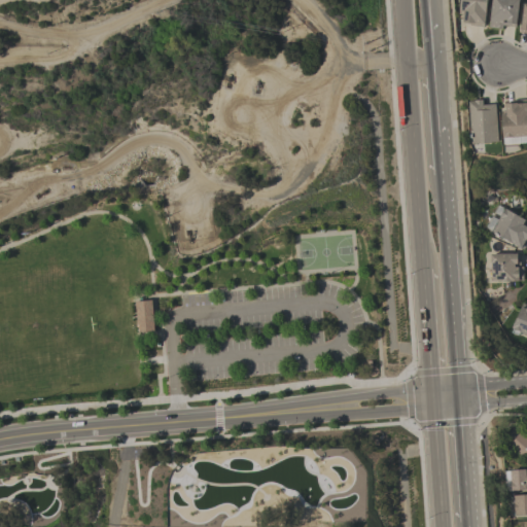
[(486,0),(484,28),(469,26),(469,25),(462,24),(463,14),(458,14),(459,0),(486,0)]
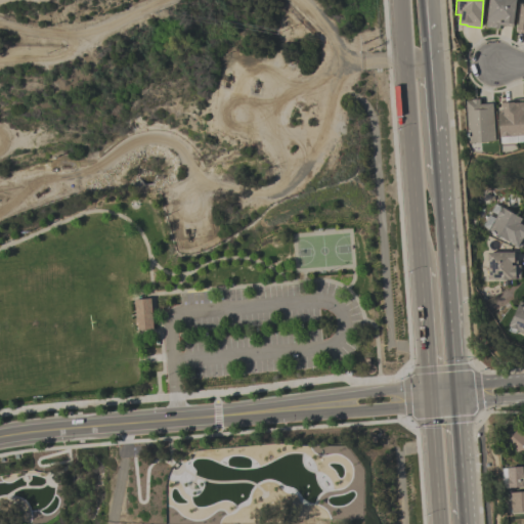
[(516,0),(513,28),(500,26),(500,29),(486,28),(488,0),(516,0)]
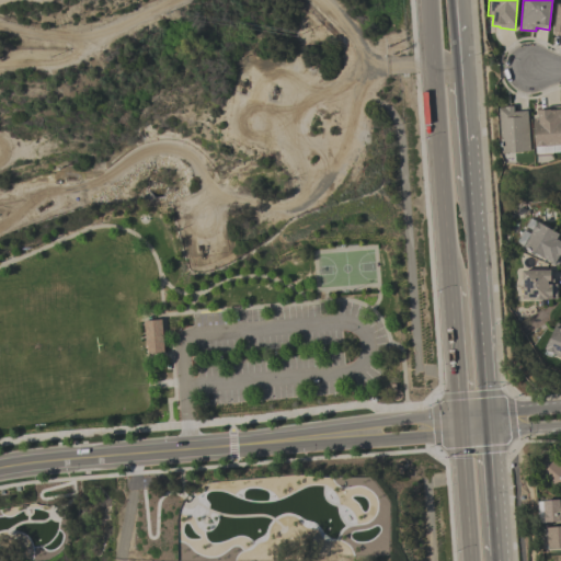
[(527,112),(530,152),(502,155),(499,110),(505,109),(505,107),(514,106),(514,113),(527,112)]
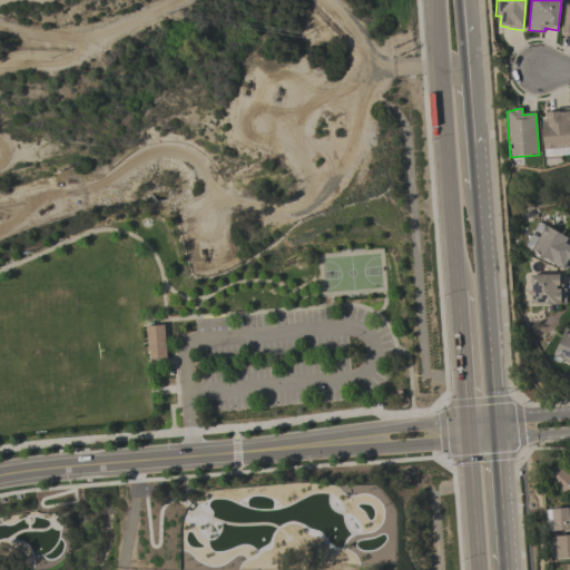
[(569,112),(569,149),(543,150),(542,127),(547,126),(547,114),(569,112)]
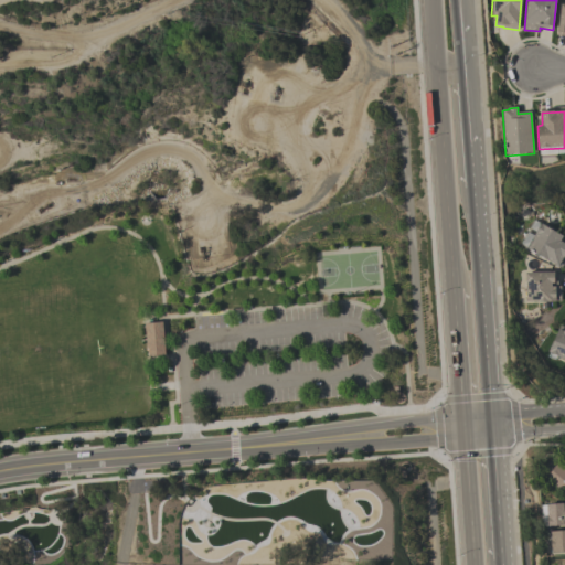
[(542,225),(563,237),(561,242),(564,244),(564,263),(562,269),(529,249),(542,225)]
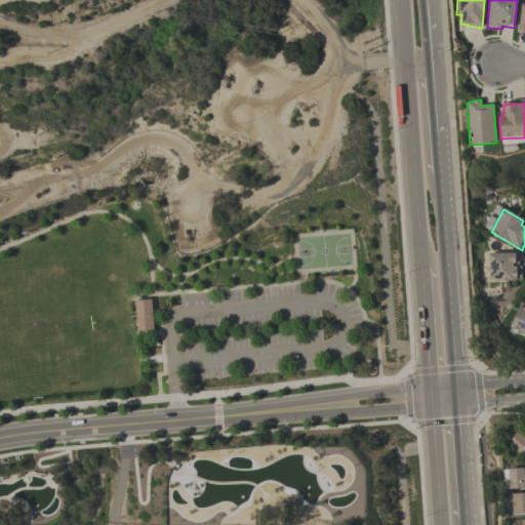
[(518,253),(518,267),(522,267),(522,282),(489,282),(489,264),(487,264),(487,254),(518,253)]
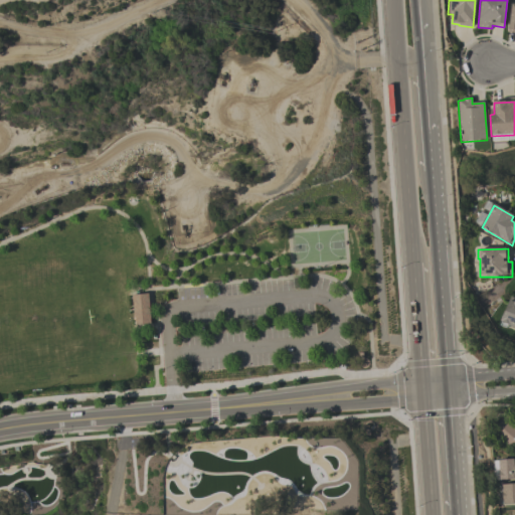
[(131,296),(147,294),(150,325),(134,326),(131,296)]
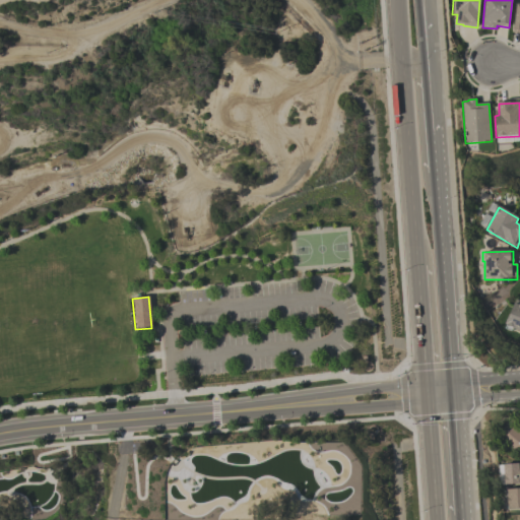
[(519,332),(505,326),(514,304),(518,306),(519,301),(519,332)]
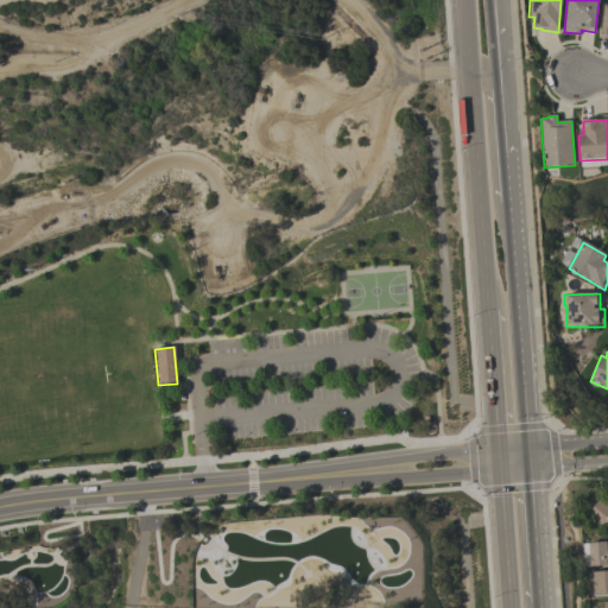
[(587,515),(607,529),(607,505),(597,499),(587,515)]
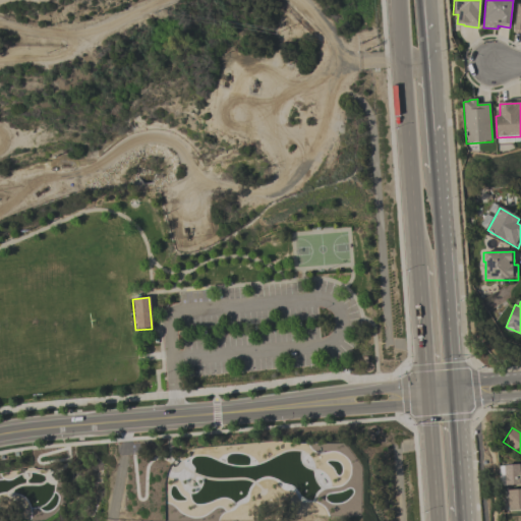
[(504,484),(520,483),(520,464),(504,465),(504,484)]
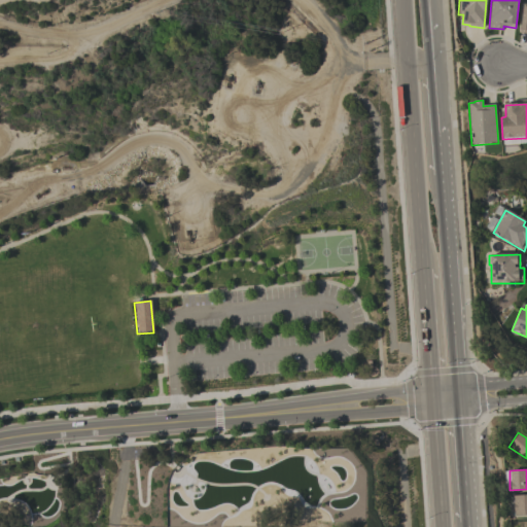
[(526,494),(513,495),(514,516),(526,515),(526,494)]
